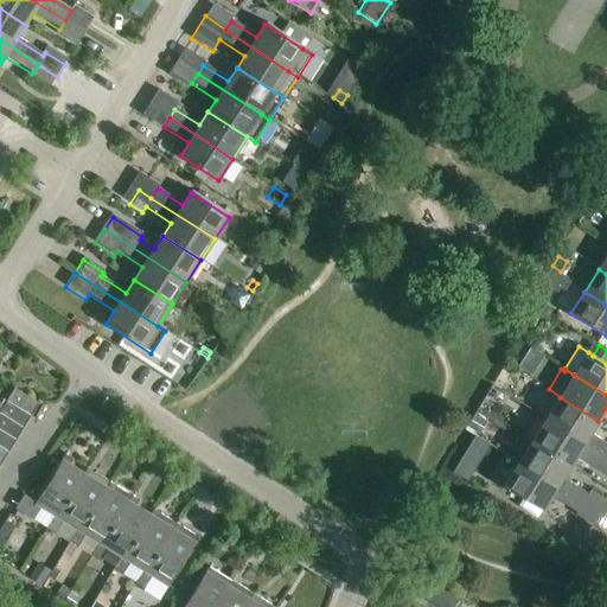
[(6,403),(30,417),(37,406),(13,390),(6,403)]
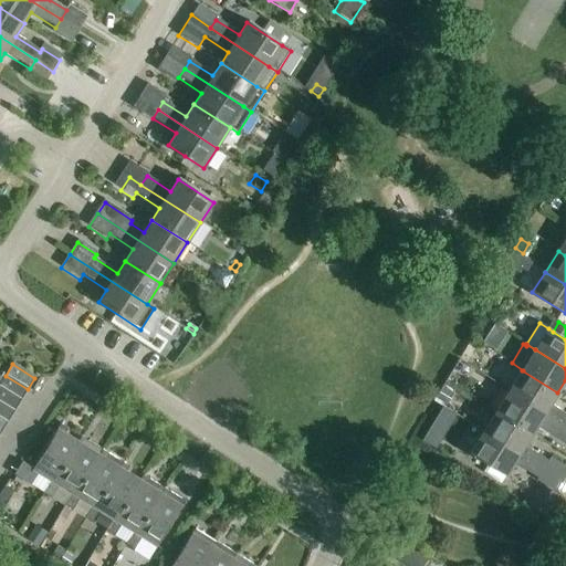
[(565,415),(551,405),(557,392),(522,370),(510,390),(565,426),(565,415)]
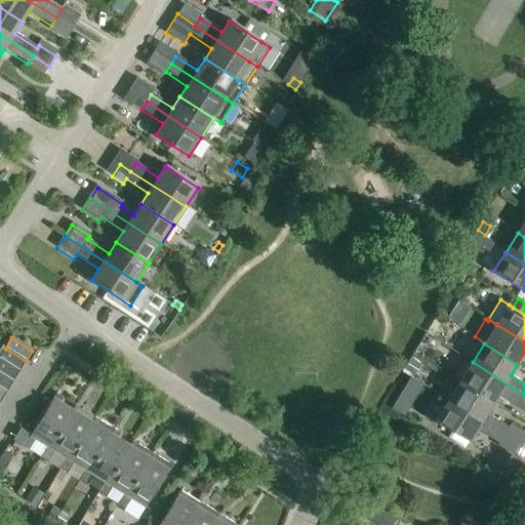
[(0,359),(19,371),(26,361),(5,349),(0,356),(0,359)]
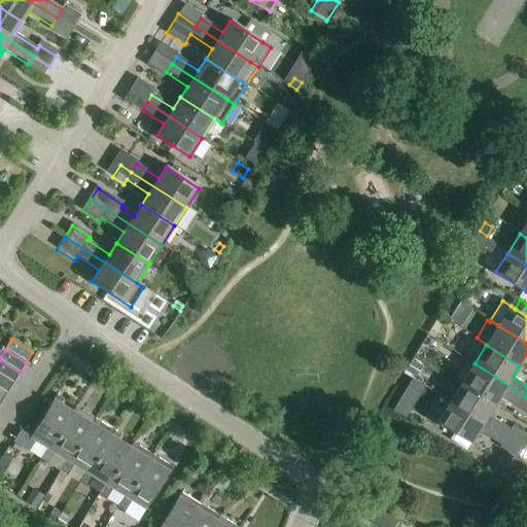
[(0,376),(12,384),(20,373),(0,360),(0,376)]
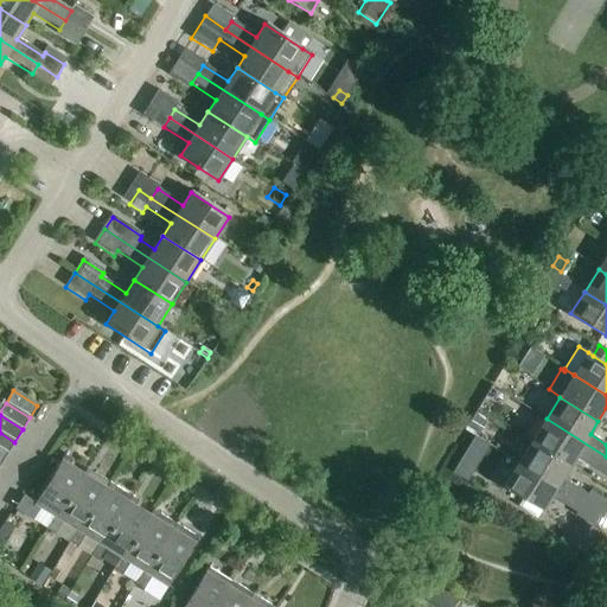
[(473,415),(465,428),(478,435),(485,422),(473,415)]
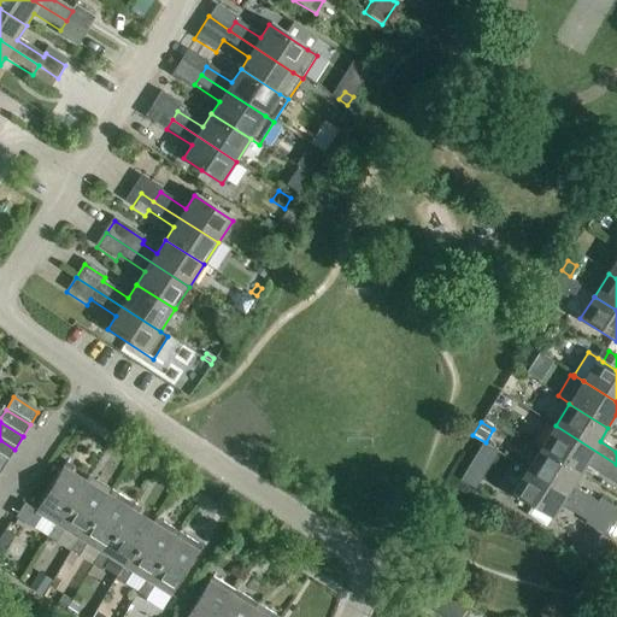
[(616,483),(616,464),(556,425),(541,448),(580,474),(588,460),(605,471),(603,475),(616,483)]
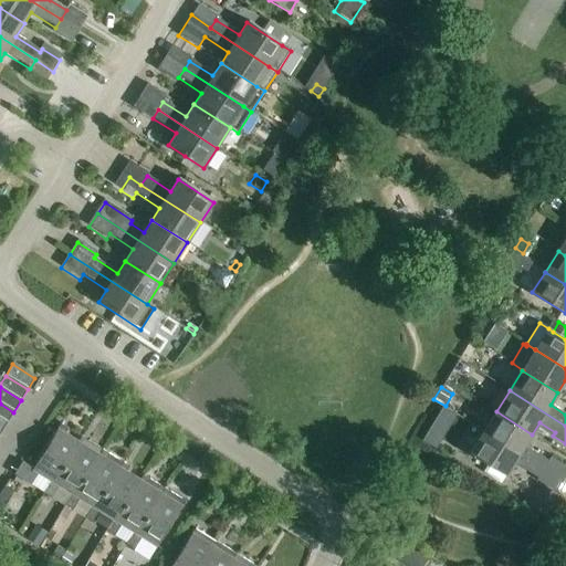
[(0,419),(7,423),(13,412),(0,404),(0,419)]
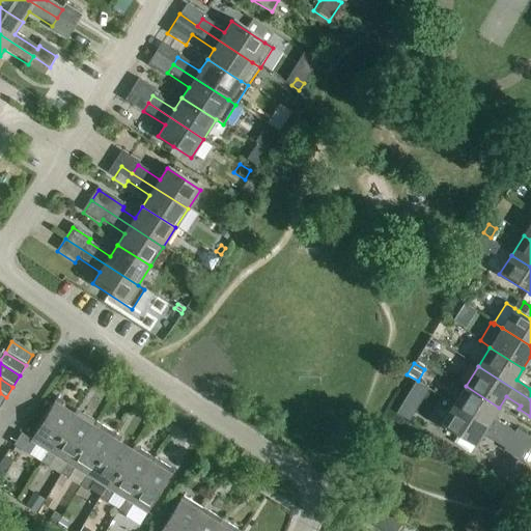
[(466,386),(453,406),(509,441),(514,432),(492,419),(499,408),(466,386)]
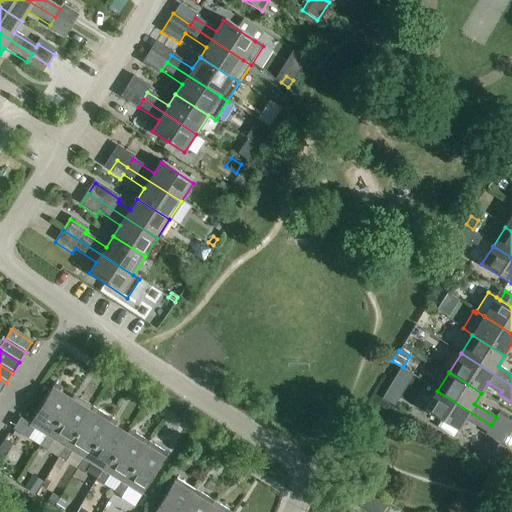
[(58,391),(60,388),(55,385),(30,425),(20,419),(14,430),(28,438),(34,428),(46,436),(49,437),(72,399),(58,391)]
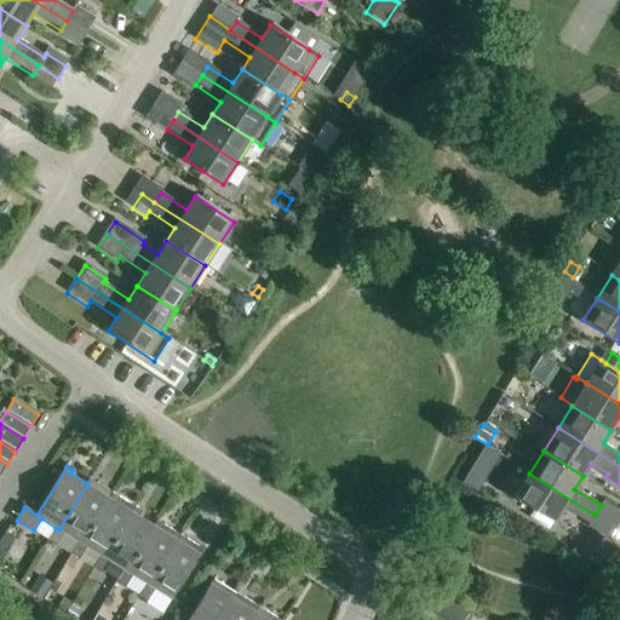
[(477,489),(484,477),(470,469),(461,481),(477,489)]
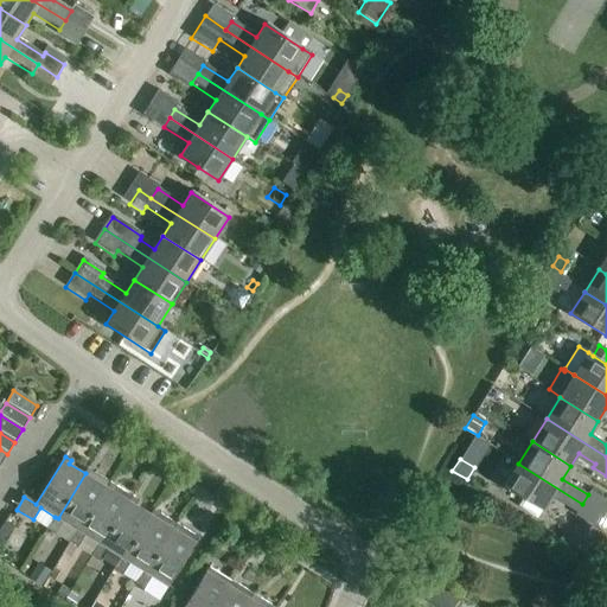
[(582,504),(518,464),(504,486),(523,498),(543,511),(551,497),(577,513),(582,504)]
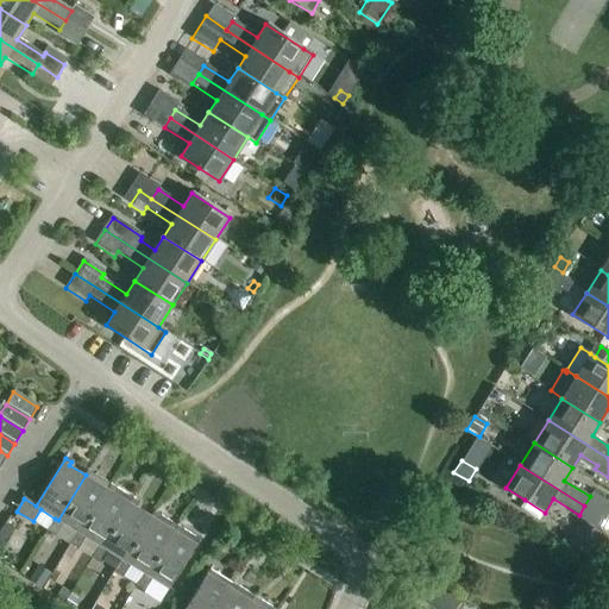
[(80,534),(110,485),(87,472),(86,475),(58,520),(55,519),(46,531),(56,535),(63,523),(77,532),(80,534)]
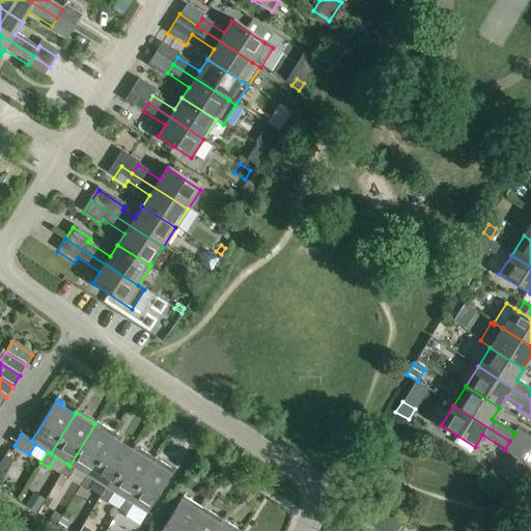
[(89,477),(115,436),(95,423),(70,466),(67,464),(60,475),(67,479),(74,468),(87,476),(89,477)]
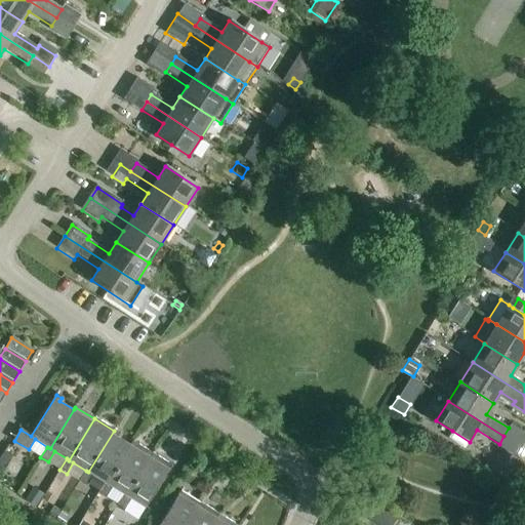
[(88,483),(93,475),(106,483),(109,484),(132,445),(118,436),(119,434),(114,431),(88,472),(86,471),(79,481),(86,486),(88,483)]
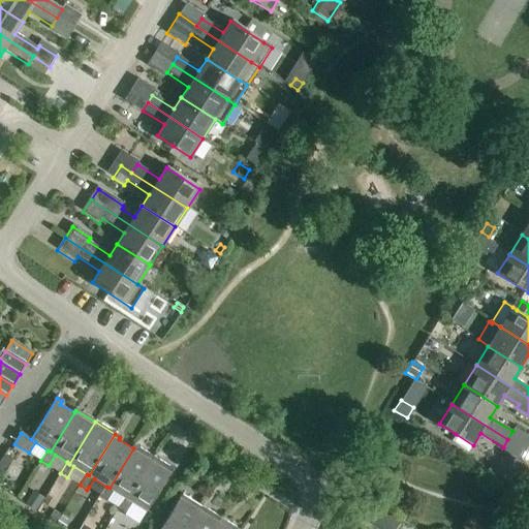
[(456,434),(452,441),(469,452),(473,445),(456,434)]
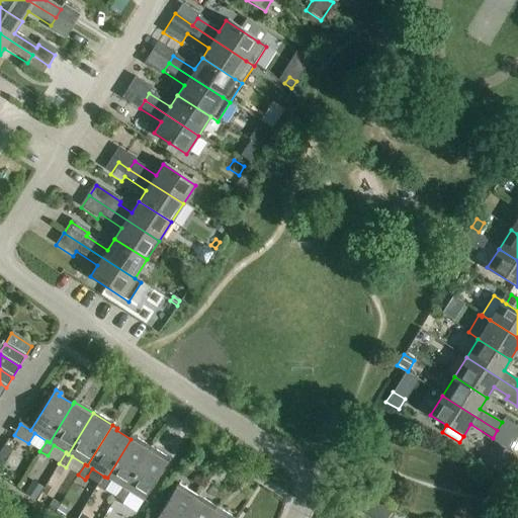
[(125,490),(151,448),(132,436),(131,439),(107,478),(104,477),(97,487),(104,491),(110,481),(122,488),(125,490)]
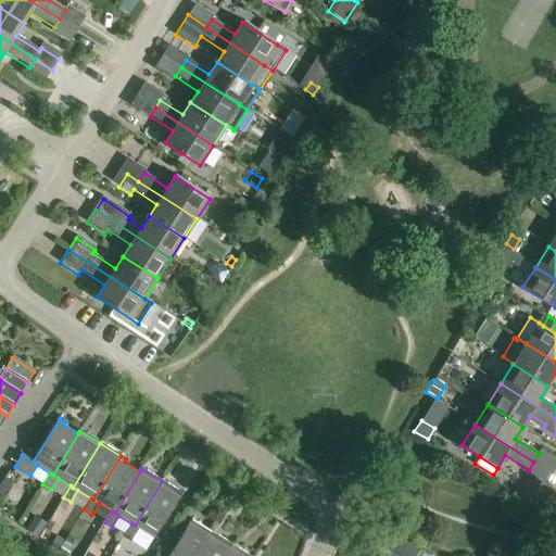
[(532,477),(520,496),(519,498),(538,510),(551,488),(532,477)]
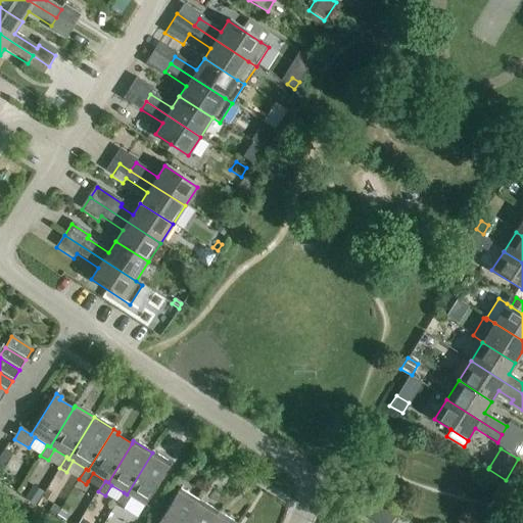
[(117,504),(125,508),(131,496),(146,506),(171,467),(155,458),(156,456),(152,453),(127,494),(124,492),(117,504)]
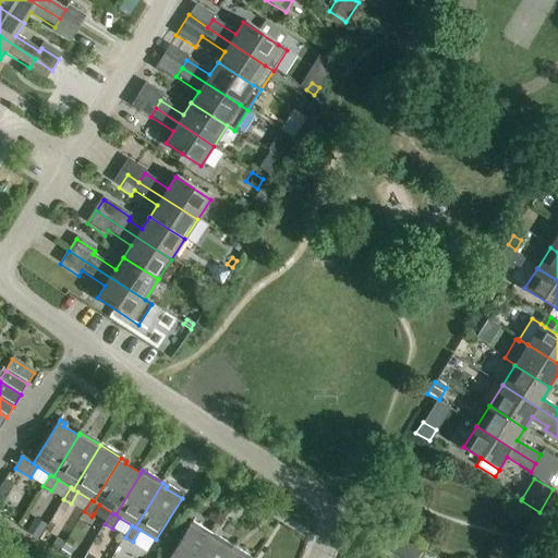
[(11,495),(26,504),(33,493),(17,484),(11,495)]
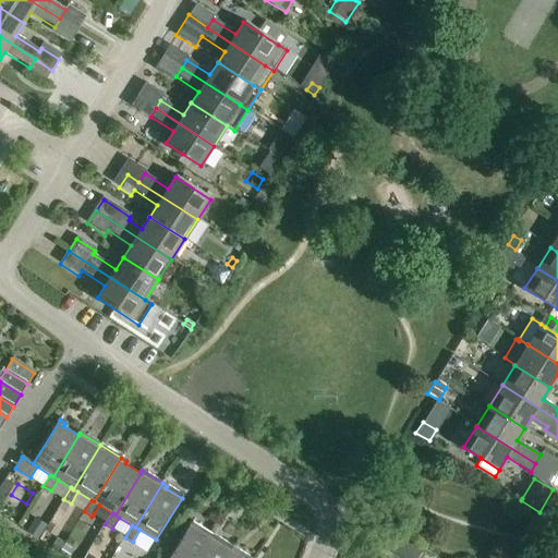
[(39,541),(47,528),(34,520),(26,532),(39,541)]
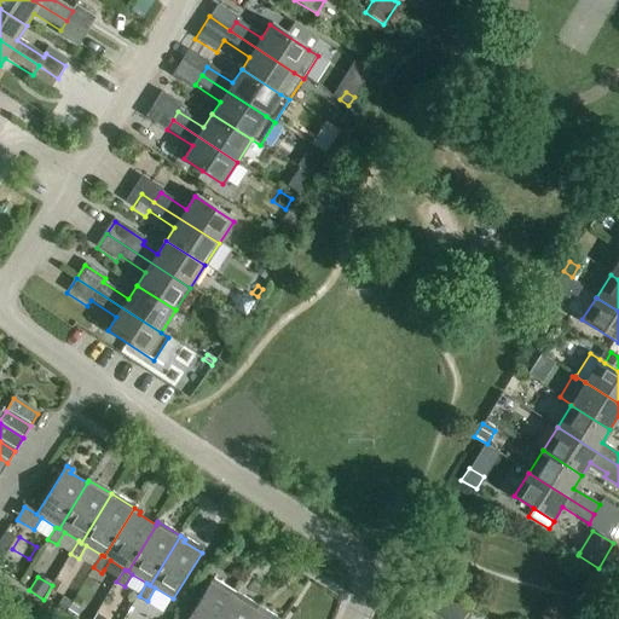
[(91,578),(81,590),(96,601),(104,589),(91,578)]
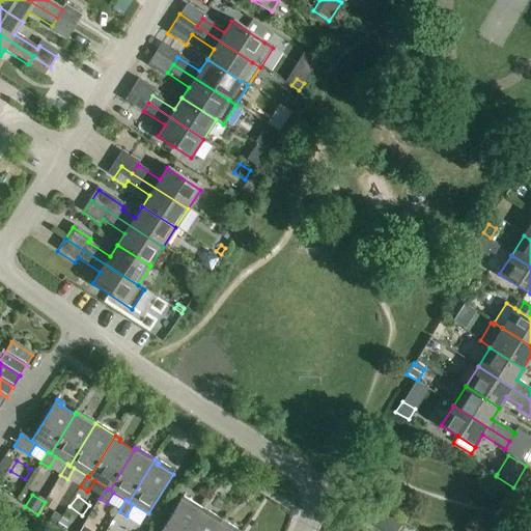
[(189,530),(202,509),(182,497),(161,530),(189,530)]
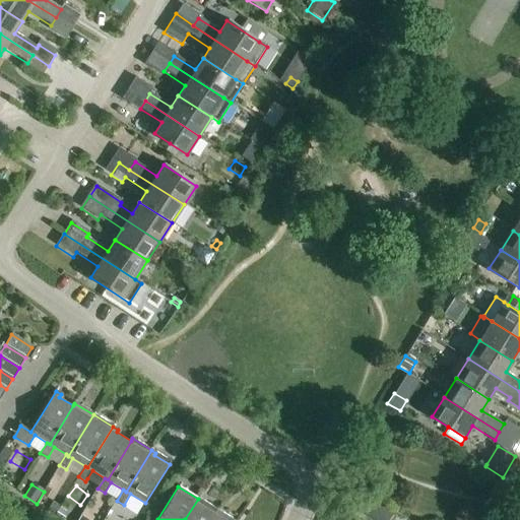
[(353,505),(370,516),(377,505),(361,495),(353,505)]
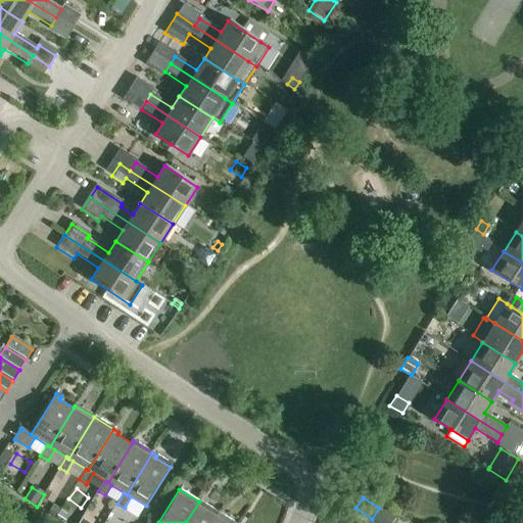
[(211,522),(219,513),(199,502),(186,522),(211,522)]
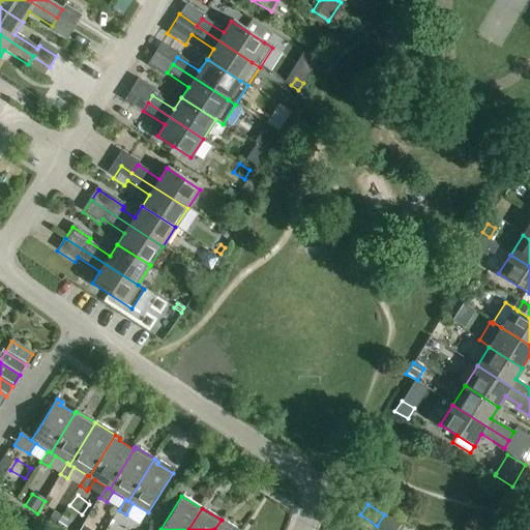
[(48,519),(47,521),(55,526),(61,517),(52,511),(48,519)]
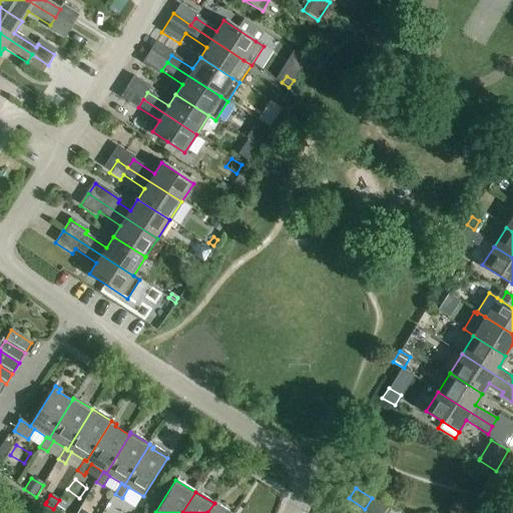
[(55,512),(63,512),(67,506),(60,502),(54,512),(55,512)]
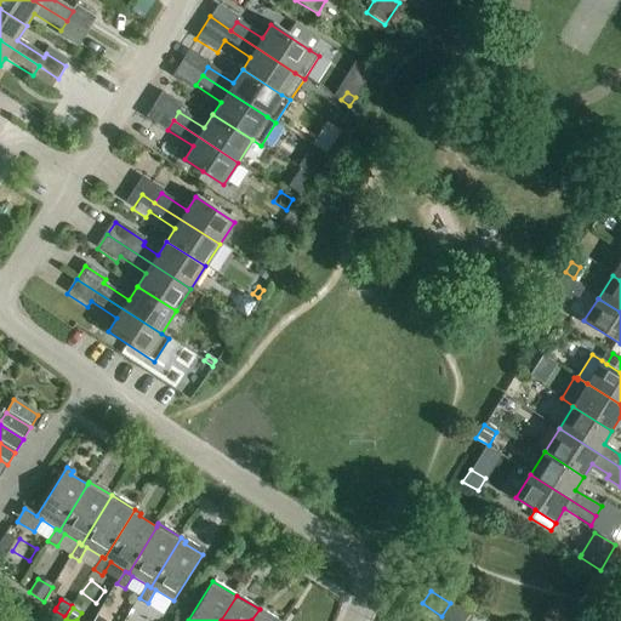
[(278,620),(260,609),(251,620),(278,620)]
